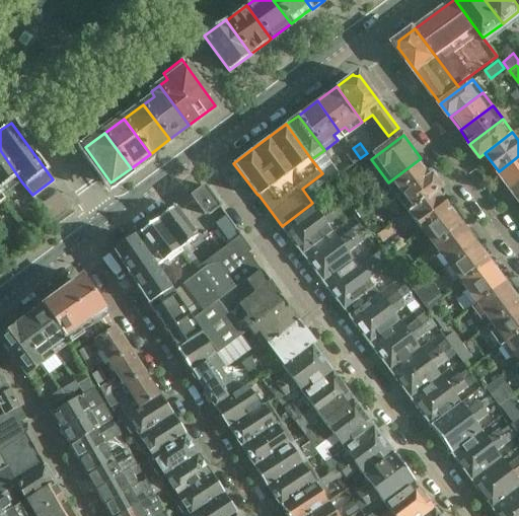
[(346,154),(354,163),(360,158),(353,148),(346,154)]
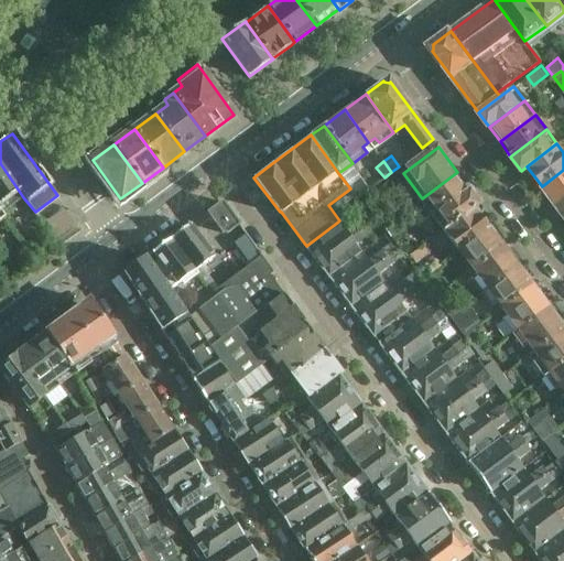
[(0,163),(0,203),(19,191),(0,163)]
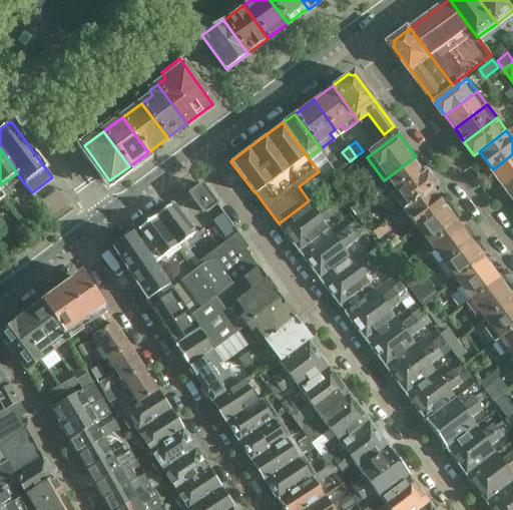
[(512,154),(493,169),(506,186),(512,180),(512,154)]
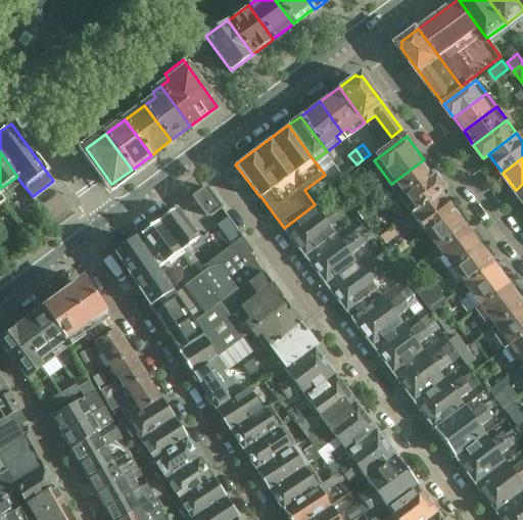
[(391,184),(412,211),(438,191),(444,187),(424,159),(391,184)]
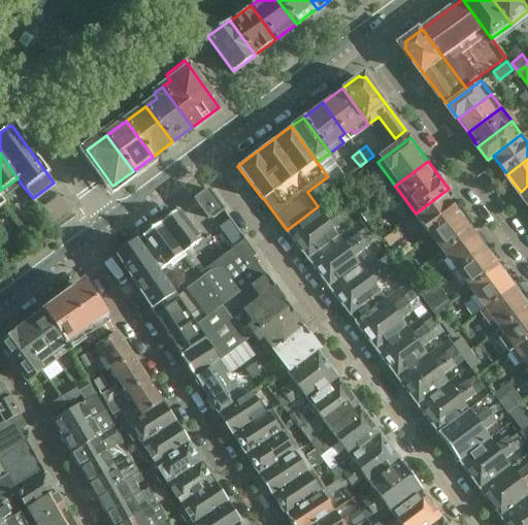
[(206,189),(195,197),(193,198),(194,199),(207,217),(212,217),(222,209),(224,208),(223,207),(208,189),(207,188),(206,189)]
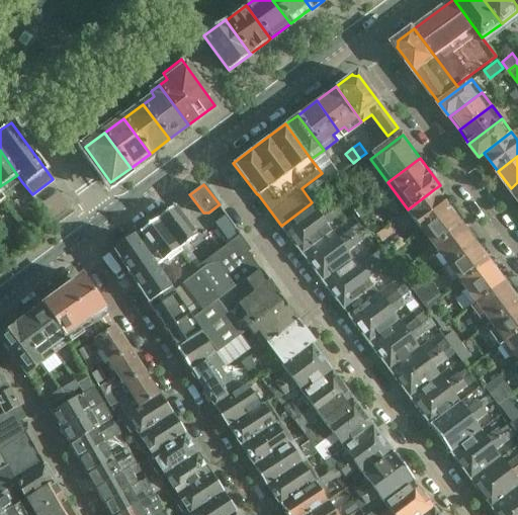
[(408,209),(421,227),(447,206),(434,189),(408,209)]
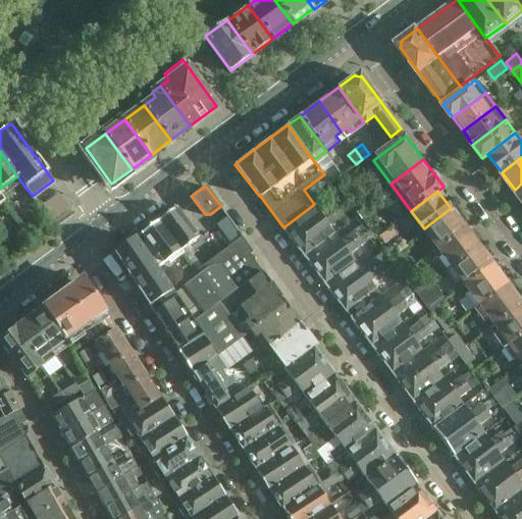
[(362,196),(352,204),(356,210),(366,202),(362,196)]
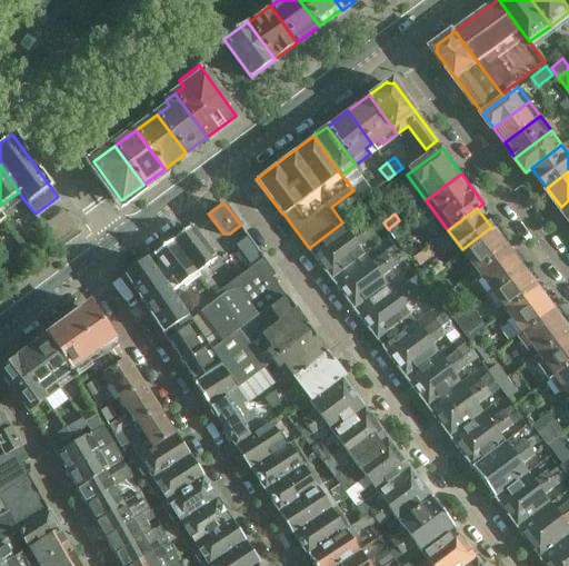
[(395,238),(406,229),(399,220),(388,229),(395,238)]
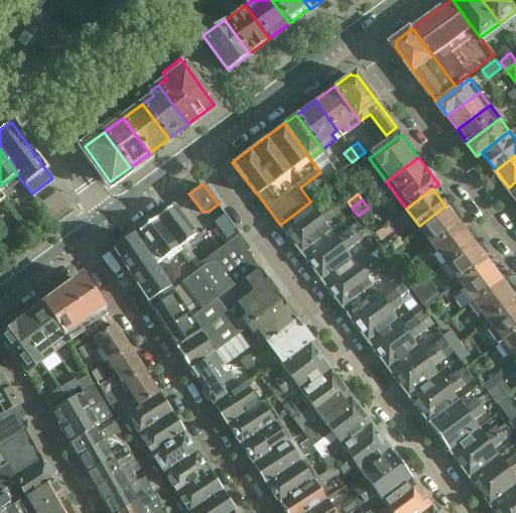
[(279,226),(289,239),(332,208),(328,201),(314,211),(309,203),(280,225),(279,226)]
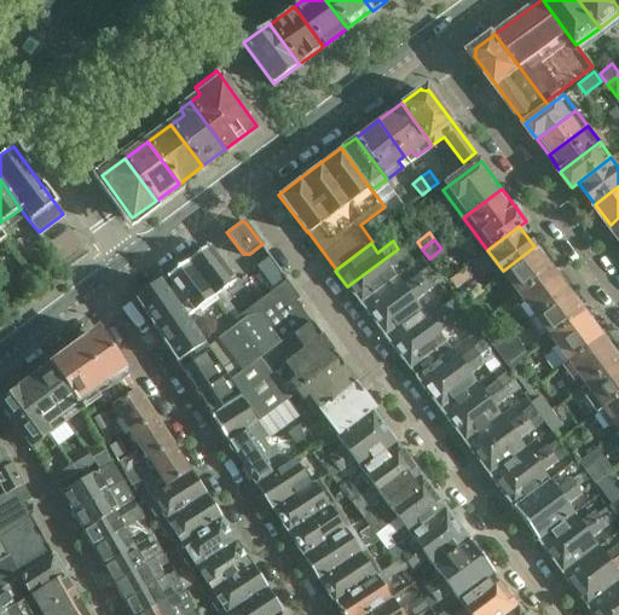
[(209,245),(189,261),(215,295),(236,280),(209,245)]
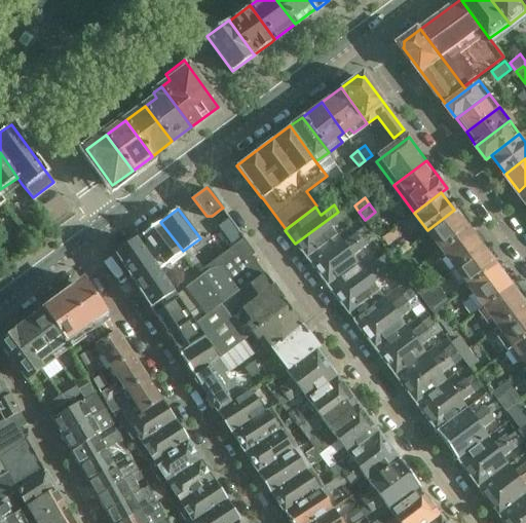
[(427,230),(441,249),(468,228),(454,210),(427,230)]
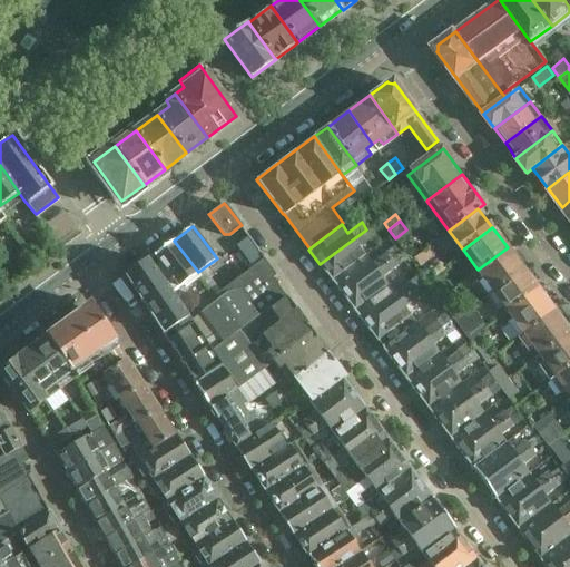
[(320,264),(331,280),(364,254),(359,246),(372,236),(366,230),(320,264)]
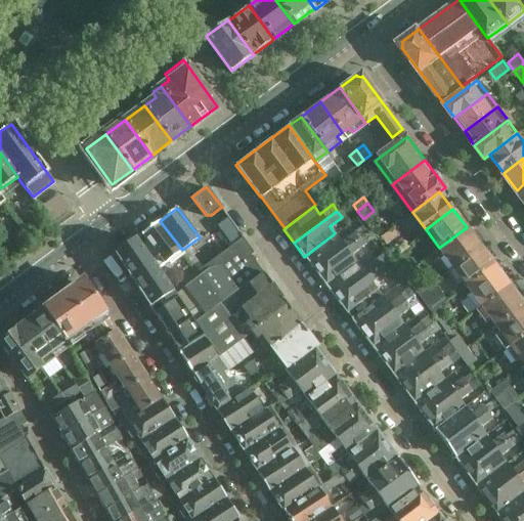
[(160,221),(141,234),(146,241),(142,244),(160,266),(182,250),(160,221)]
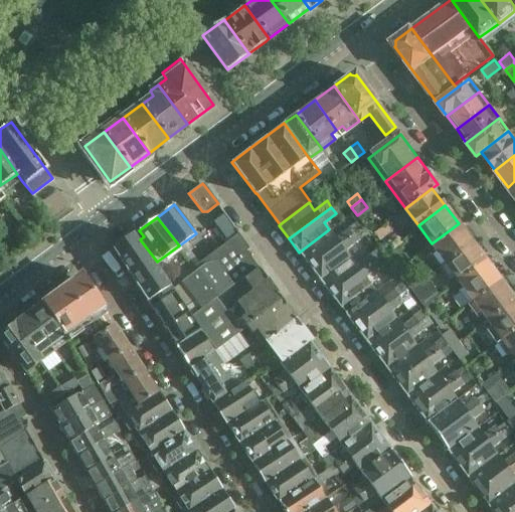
[(299,252),(310,266),(362,226),(357,220),(347,227),(335,236),(329,229),(299,252)]
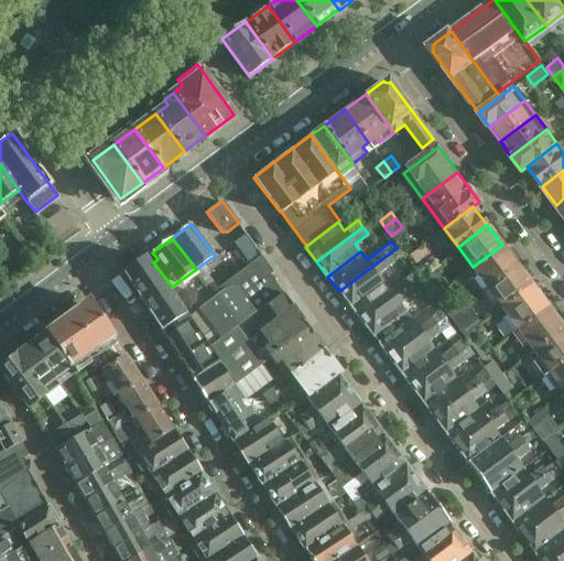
[(413,265),(430,251),(422,243),(414,249),(407,256),(413,265)]
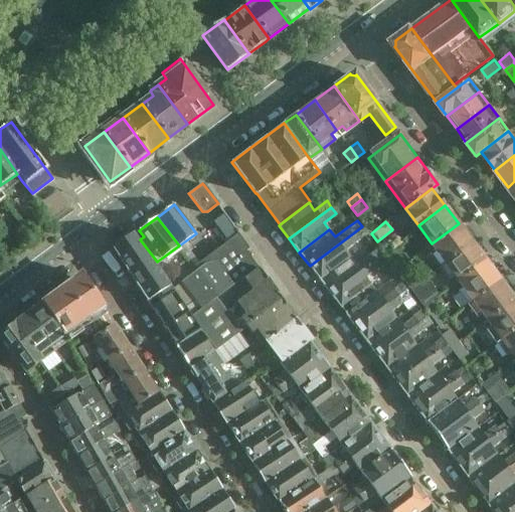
[(374,222),(367,228),(371,233),(378,227),(374,222)]
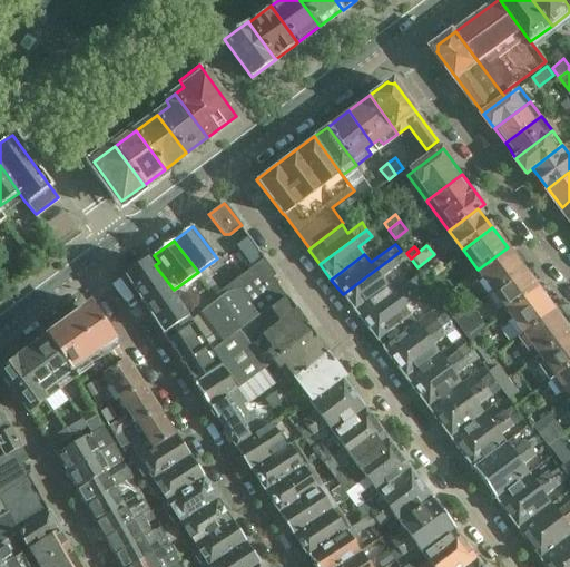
[(522,267),(508,247),(478,270),(483,276),(478,280),(488,293),(522,267)]
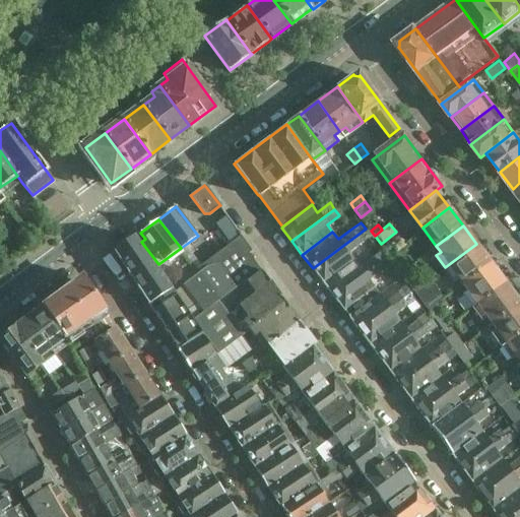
[(313,268),(323,281),(352,259),(348,253),(371,236),(366,229),(313,268)]
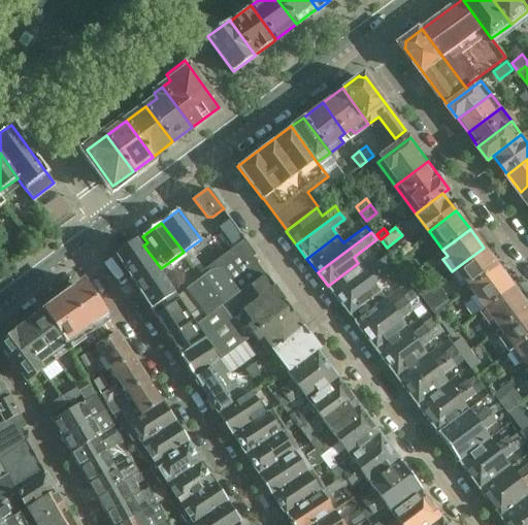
[(205,338),(136,240),(117,255),(182,354),(180,354),(180,355),(205,338)]
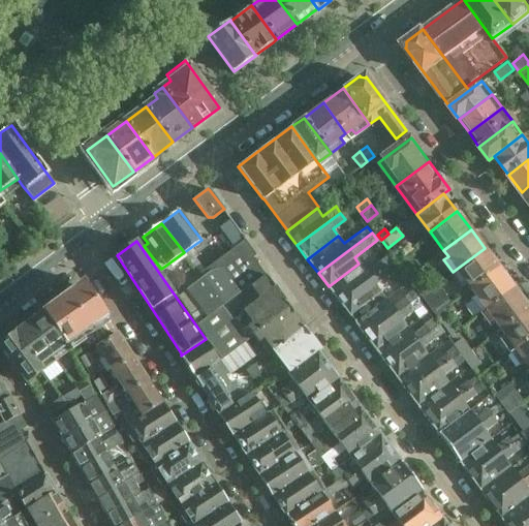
[(210,271),(186,288),(207,315),(210,313),(241,291),(252,281),(254,283),(265,275),(251,257),(255,254),(248,244),(237,252),(239,253),(222,267),(210,271)]
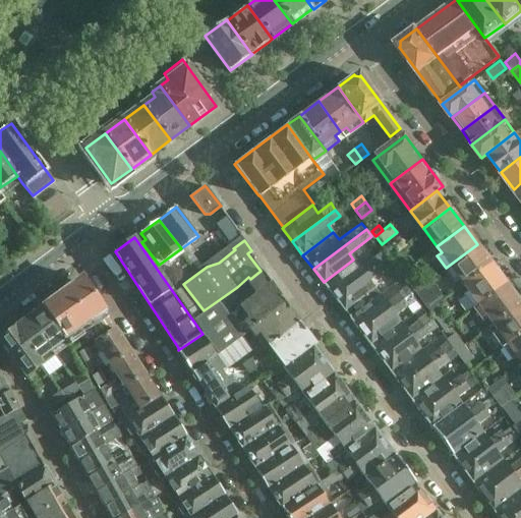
[(490,262),(477,244),(446,268),(455,280),(459,277),(463,282),(490,262)]
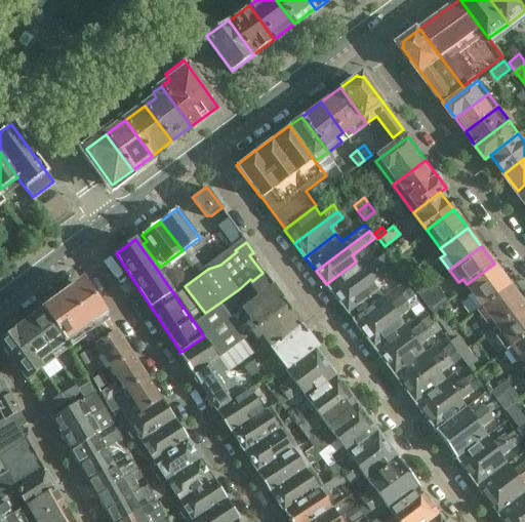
[(326,284),(336,298),(390,258),(385,251),(362,269),(356,262),(326,284)]
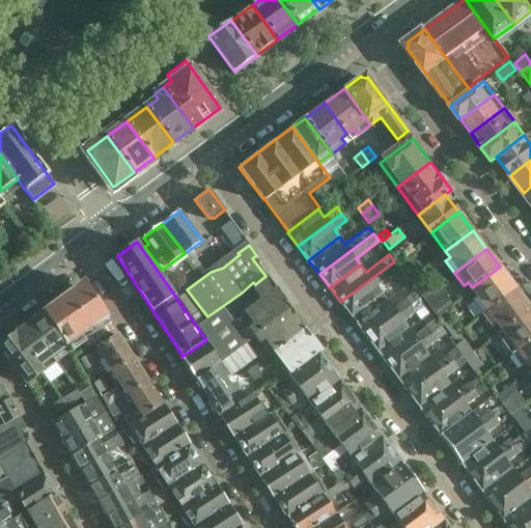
[(340,302),(351,316),(382,294),(376,286),(389,276),(391,275),(396,282),(404,276),(394,261),(340,302)]
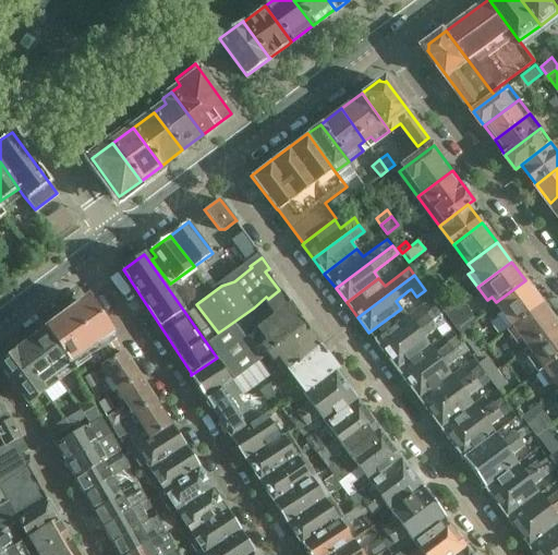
[(437,276),(425,285),(431,292),(443,282),(441,282),(437,276)]
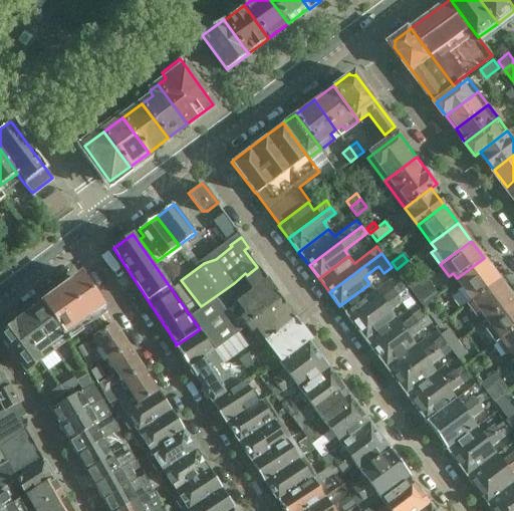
[(402,276),(415,266),(409,258),(407,260),(408,260),(397,269),(402,276)]
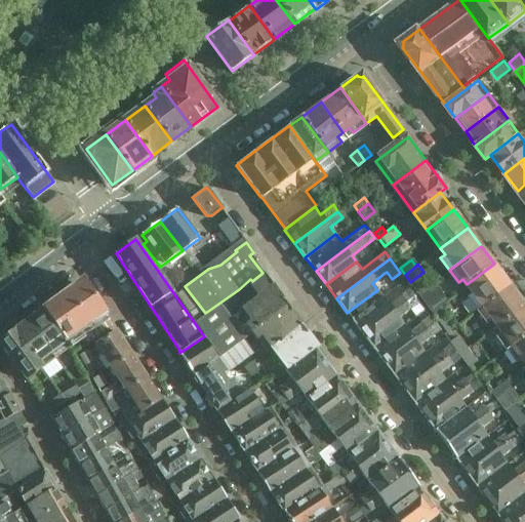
[(510,284),(494,264),(467,284),(472,290),(468,294),(477,308),(510,284)]
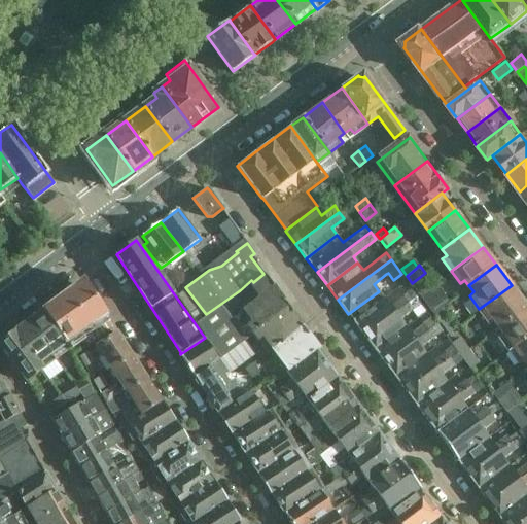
[(258,357),(249,344),(248,345),(245,340),(246,340),(245,338),(287,306),(264,274),(253,282),(251,280),(240,290),(209,312),(233,346),(243,360),(254,353),(257,358),(258,357)]
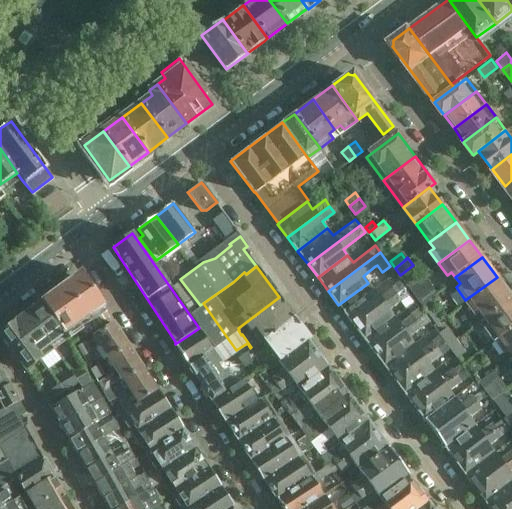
[(395,272),(390,266),(382,272),(387,279),(395,272)]
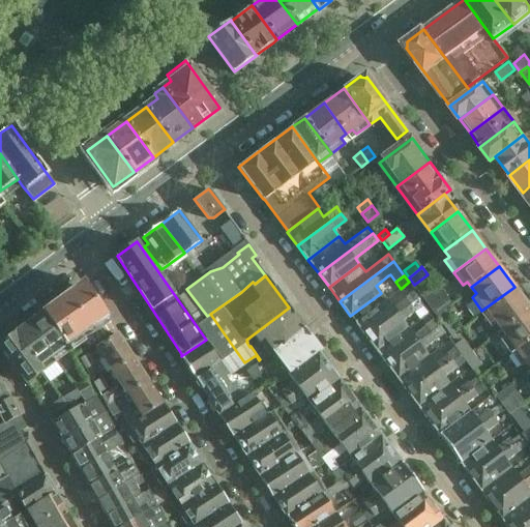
[(113,329),(109,322),(110,321),(84,281),(77,286),(43,311),(68,348),(82,339),(86,346),(113,329)]
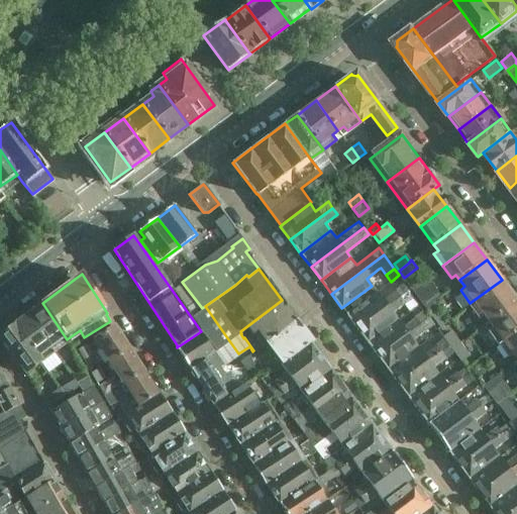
[(426,307),(427,306),(434,301),(442,295),(428,277),(412,289),(426,307)]
